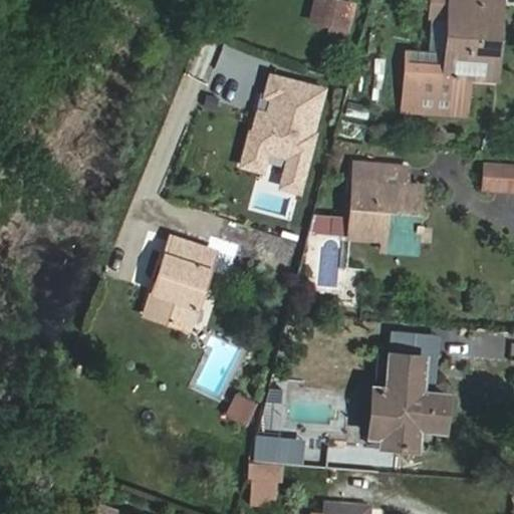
[(330,27),(337,0),(312,0),(307,20),(330,27)]
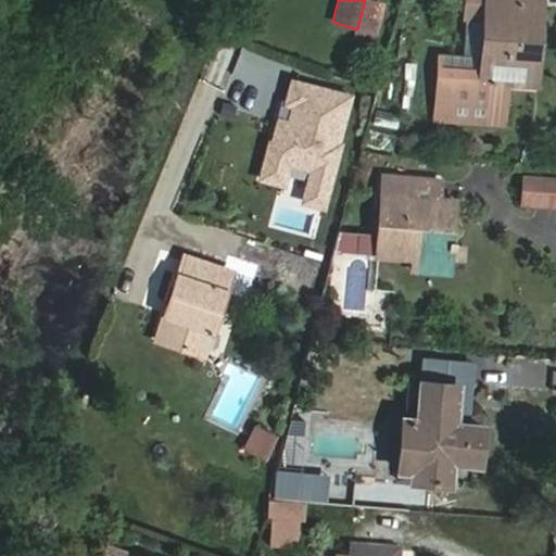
[(383,4),(367,0),(365,0),(357,29),(376,34),(383,4)]
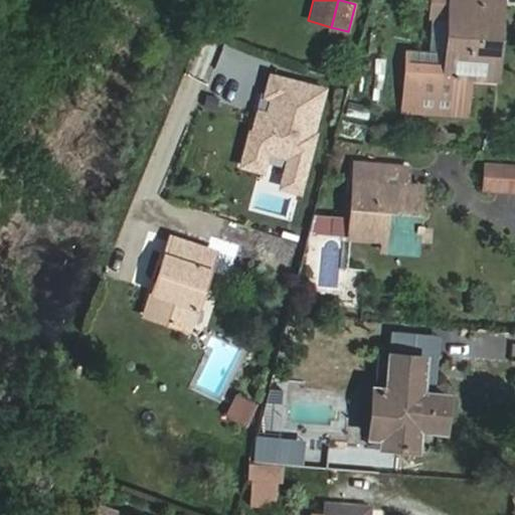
[(485,21),(499,22),(500,0),(430,0),(428,15),(434,16),(432,47),(445,48),(444,74),(401,71),(397,113),(463,119),(466,76),(468,61),(481,61),(485,21)]
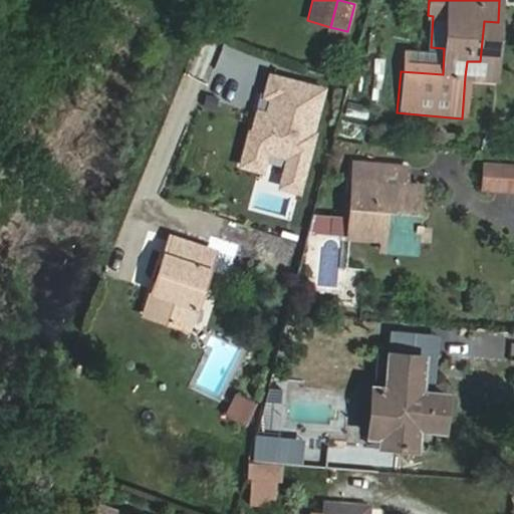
[(494,78),(498,22),(484,21),(480,61),(467,61),(465,76),(494,78)]
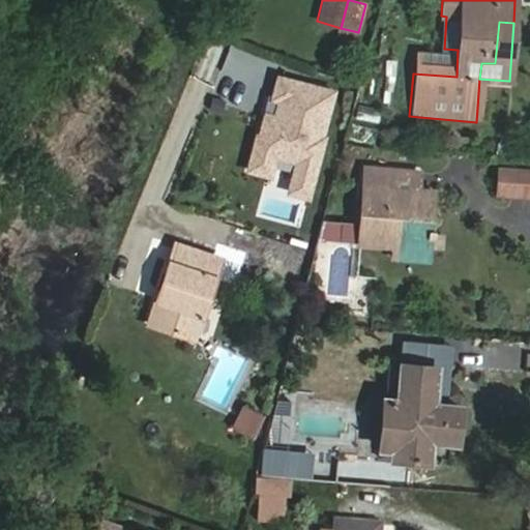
[(323,140),(335,92),(319,88),(286,80),(278,78),(272,100),(280,102),(275,118),(264,115),(255,152),(249,172),(270,177),(275,158),(299,165),(291,195),(307,199),(312,200),(327,141),(323,140)]
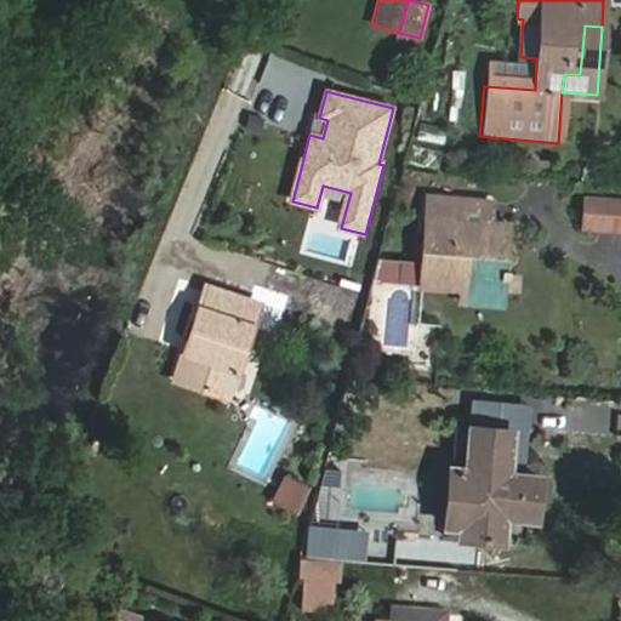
[(467,220),(469,197),(426,193),(419,285),(483,291),(485,273),(503,274),(508,223),(490,222),(467,220)]
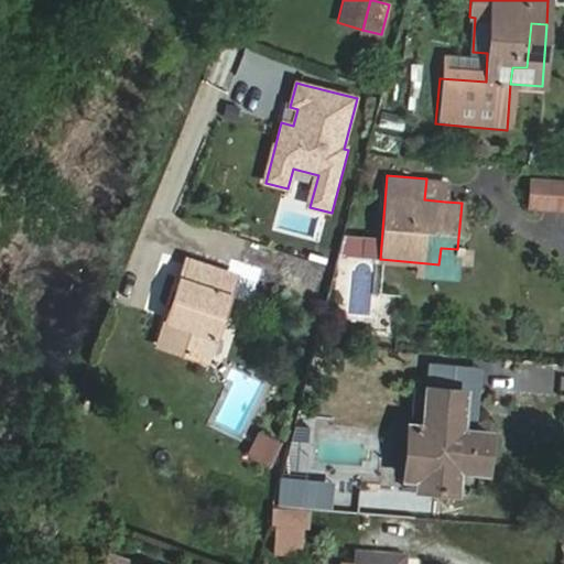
[(563,209),(563,180),(531,177),(529,206),(563,209)]
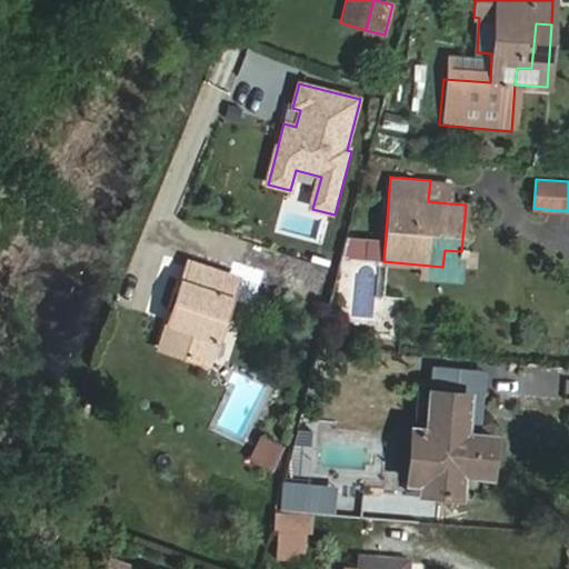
[(451,182),(430,180),(428,201),(449,203),(451,182)]
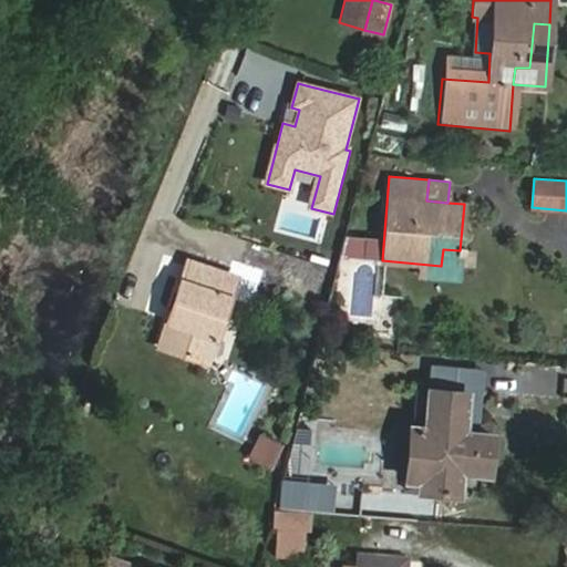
[(380,259),(382,238),(346,235),(344,256),(380,259)]
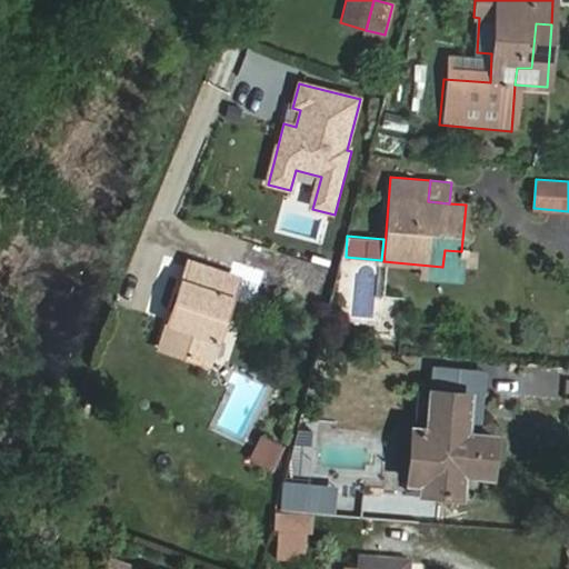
[(459,269),(461,251),(445,250),(442,267),(448,268),(447,279),(458,280),(459,269)]
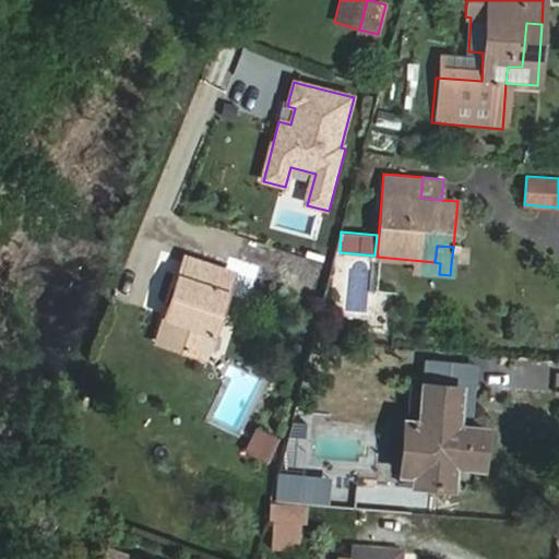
[(186,254),(155,344),(204,359),(234,271),(216,265),(186,254)]
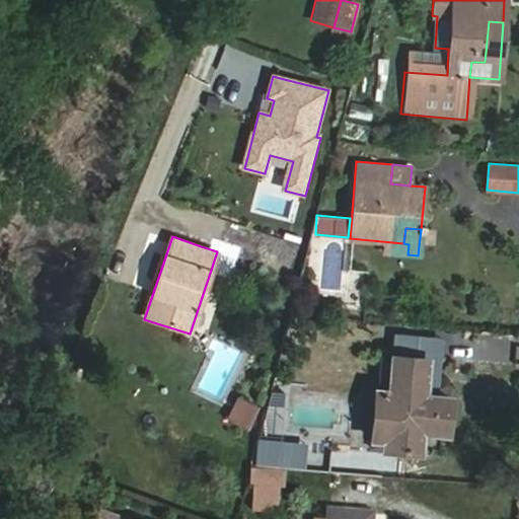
[(391,357),(428,360),(441,361),(443,340),(419,338),(419,344),(406,343),(406,336),(393,335),(391,357)]
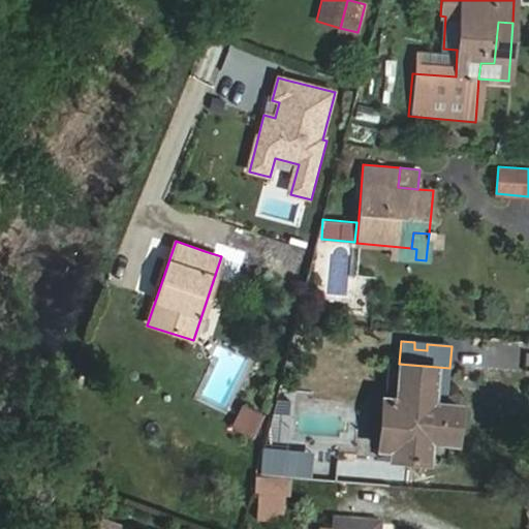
[(396,399),(382,397),(378,447),(393,449),(392,459),(428,462),(430,440),(456,442),(458,405),(446,404),(433,403),(436,367),(399,364),(396,399)]
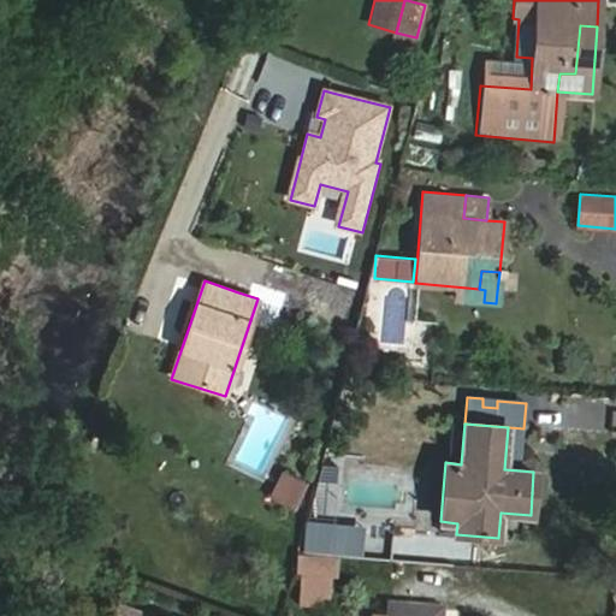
[(523,428),(508,427),(504,469),(520,471),(523,428)]
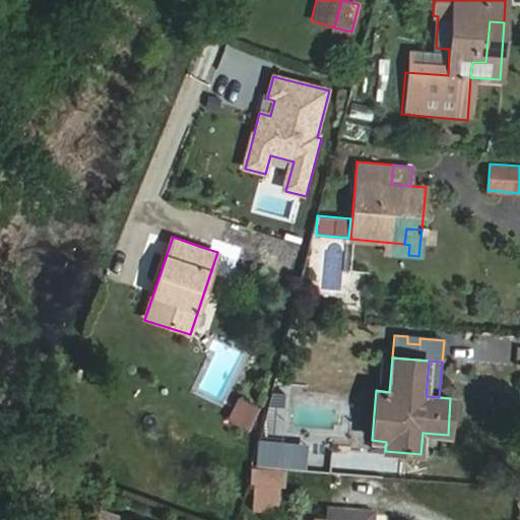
[(238,396),(226,421),(249,431),(260,406),(238,396)]
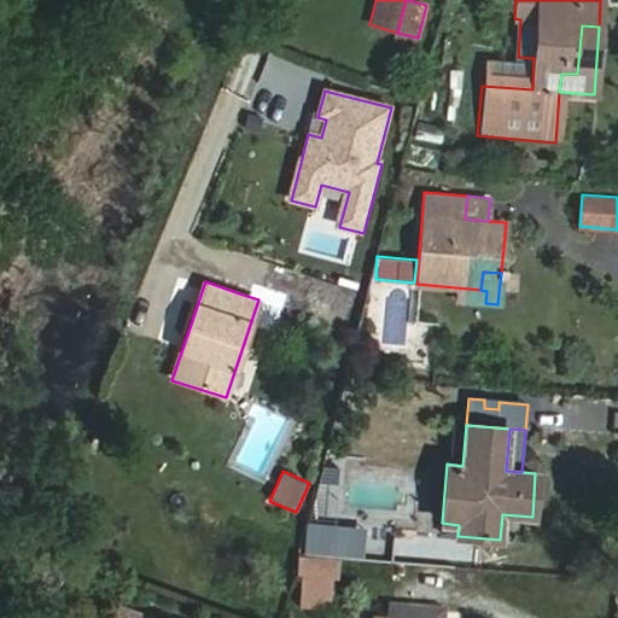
[(338,560),(297,557),(291,577),(337,582),(338,560)]
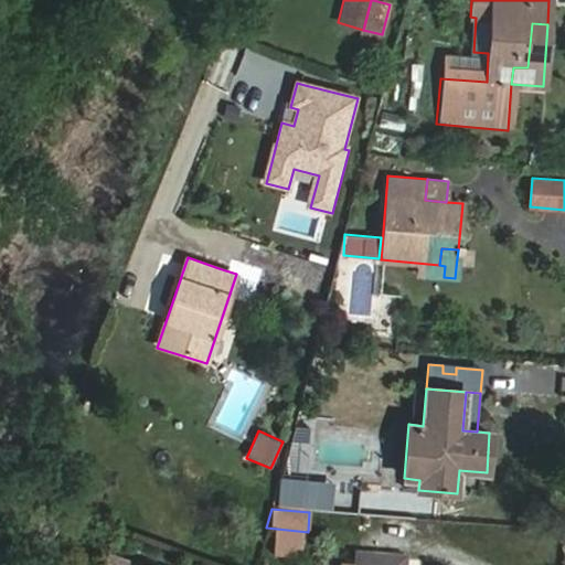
[(404,564),(405,558),(356,554),(355,564),(404,564)]
